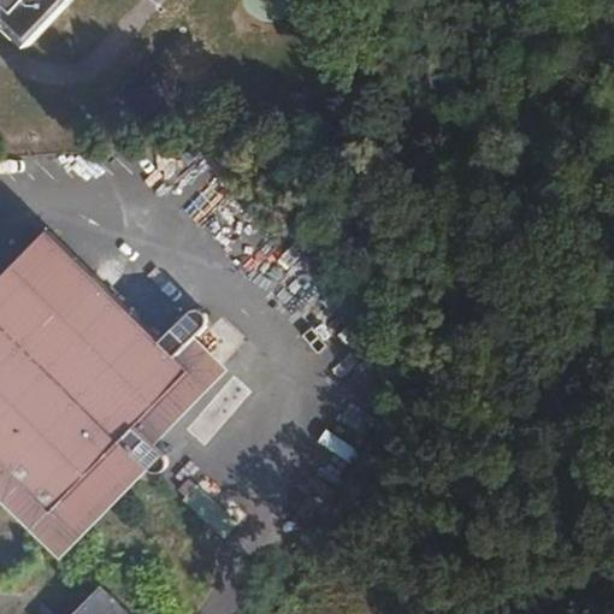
[(0,24),(5,21),(12,25),(10,28),(27,45),(47,25),(71,0),(0,0),(0,24)]
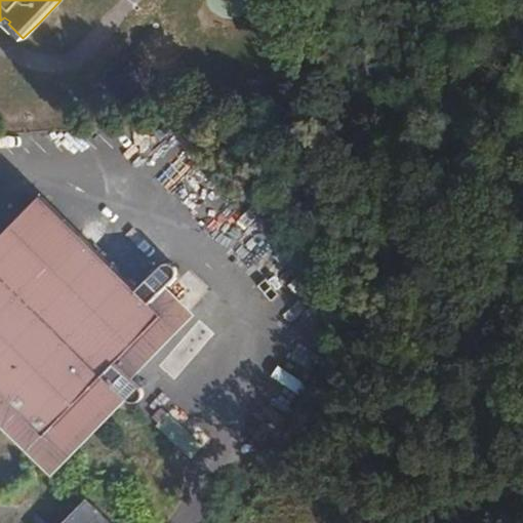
[(40,198),(10,227),(69,284),(131,346),(159,317),(146,303),(133,292),(88,247),(40,199),(40,198)]
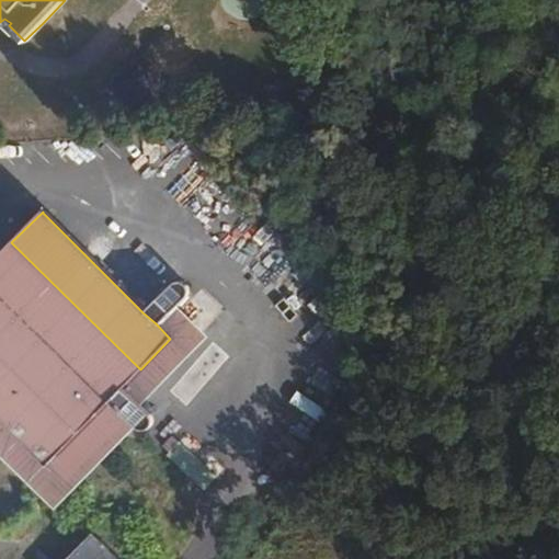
[(73,304),(11,242),(0,253),(0,425),(43,468),(46,465),(65,482),(127,420),(138,429),(141,429),(146,428),(148,424),(149,421),(148,417),(146,411),(138,403),(122,387),(140,369),(73,304)]
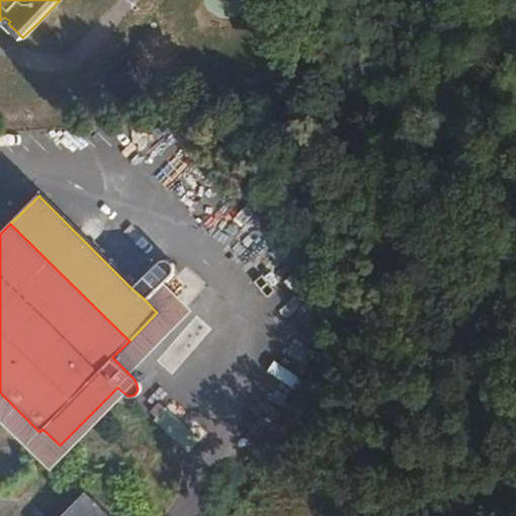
[(156,264),(132,288),(144,298),(166,276),(168,272),(168,267),(164,263),(160,262),(156,264)]
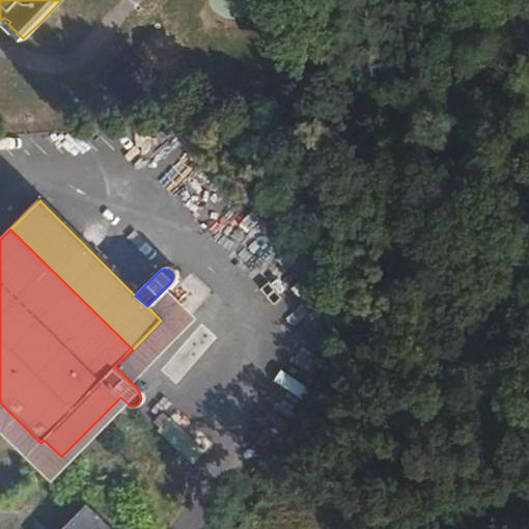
[(166,418),(154,430),(189,465),(201,452),(166,418)]
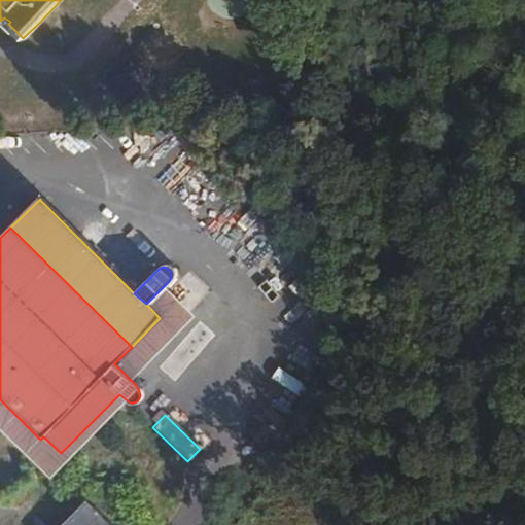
[(83,502),(71,515),(95,514),(83,502)]
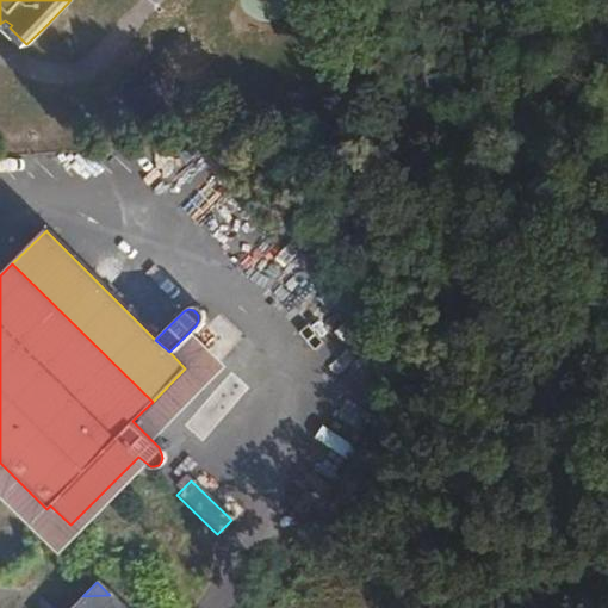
[(82,596),(69,607),(122,607),(110,595),(82,596)]
